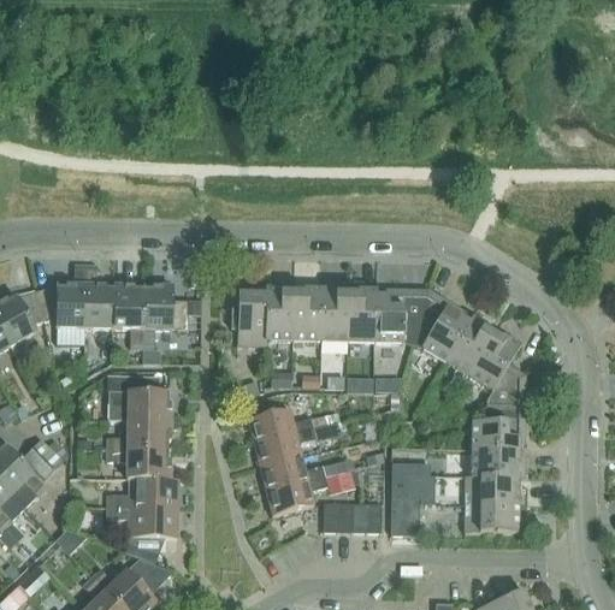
[(54,326),(84,326),(86,264),(75,264),(74,283),(55,283),(55,284),(36,290),(43,319),(54,317),(54,326)]
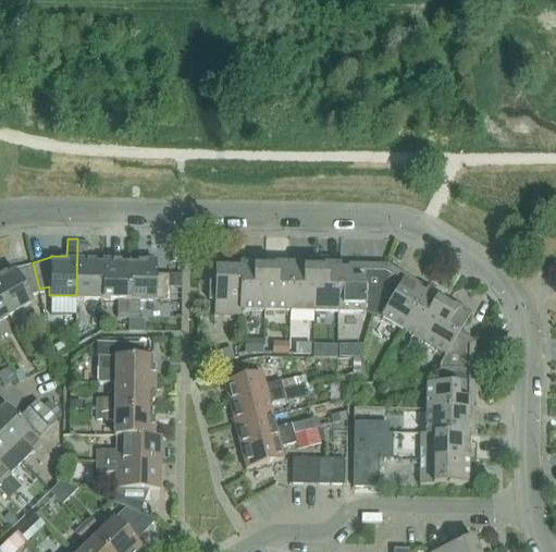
[(76,295),(102,295),(102,259),(102,257),(87,256),(87,240),(77,238),(76,295)]
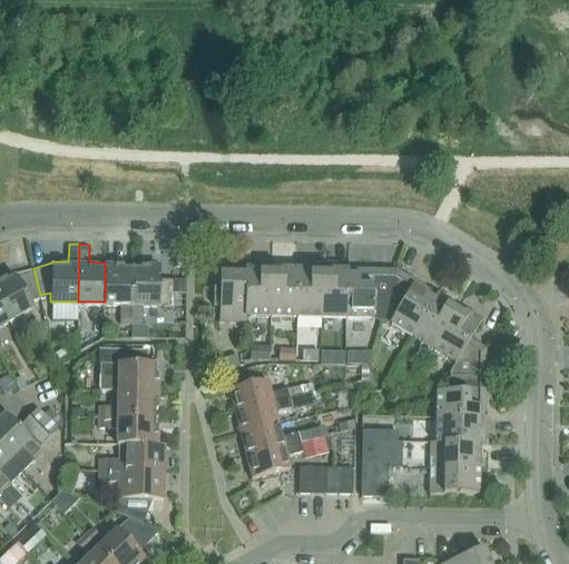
[(120,320),(131,320),(133,263),(105,263),(105,265),(105,302),(120,303),(120,320)]
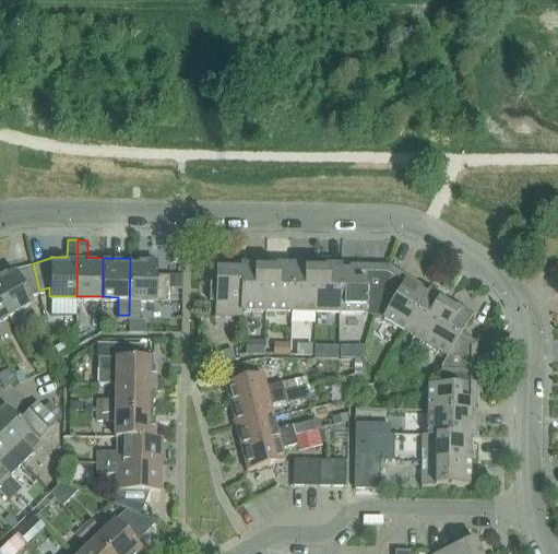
[(182,272),(169,272),(156,271),(156,258),(130,258),(129,315),(140,315),(140,297),(169,298),(169,285),(182,285),(182,272)]
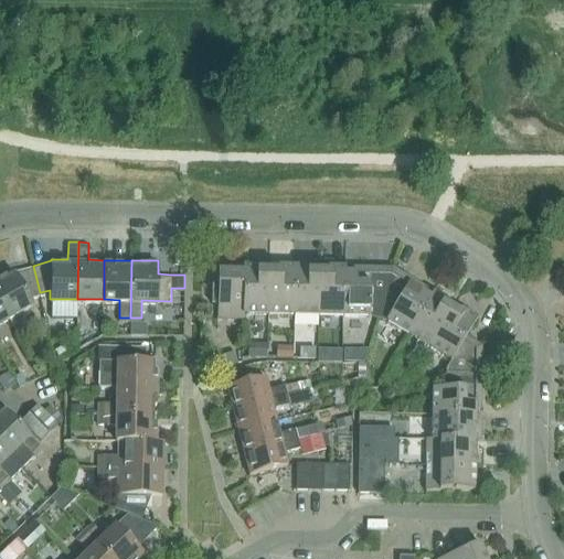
[(243,267),(224,267),(217,267),(217,281),(212,281),(212,300),(217,300),(216,315),(243,316),(244,262),(243,262),(243,267)]
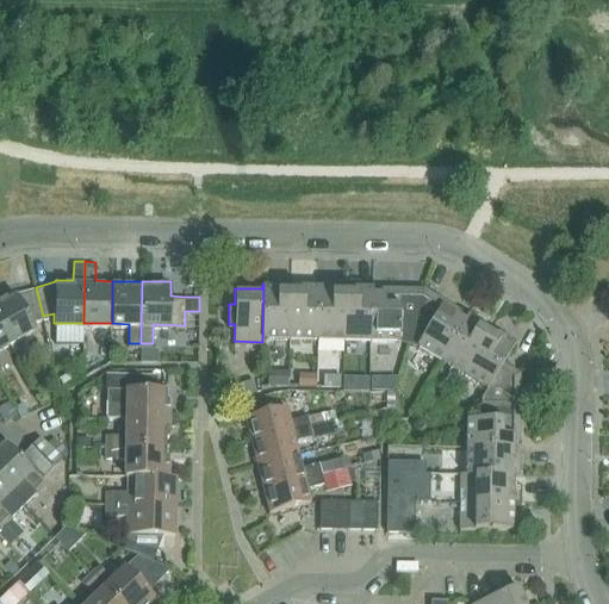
[(284,284),(274,284),(263,284),(262,342),(263,342),(263,336),(290,336),(291,290),(284,290),(284,284)]
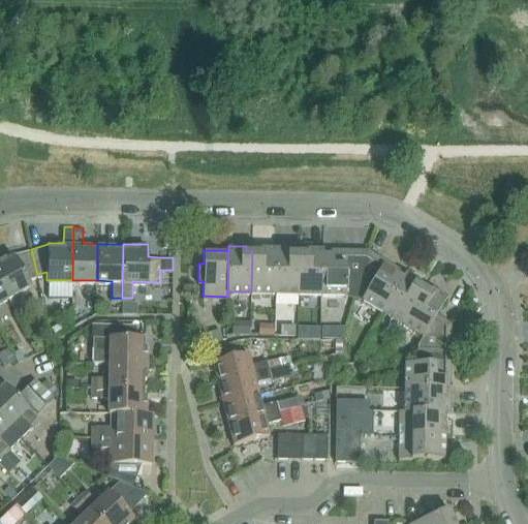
[(275,246),(267,246),(257,246),(257,251),(252,251),(251,291),(275,293),(275,246)]
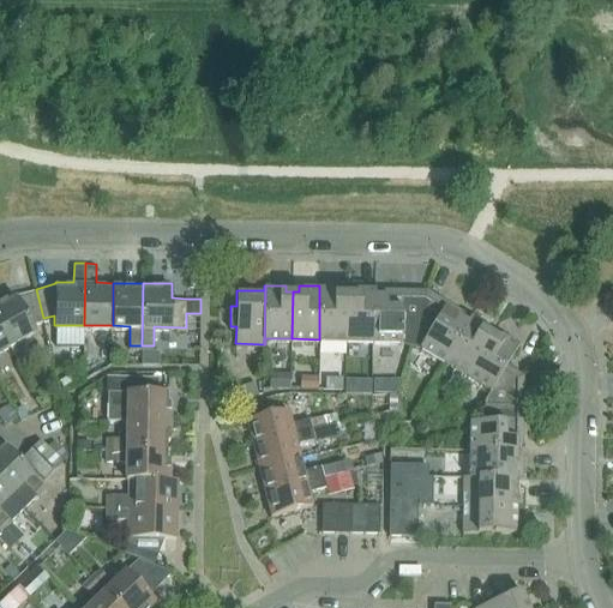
[(347,339),(347,293),(341,292),(341,287),(319,286),(319,339),(347,339)]
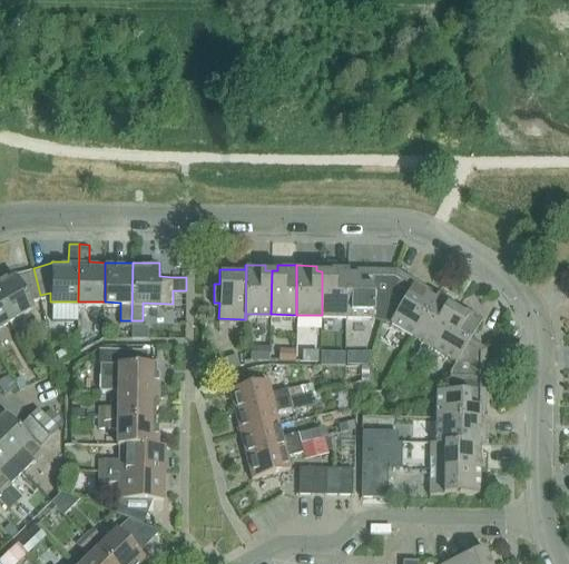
[(347,315),(347,266),(329,266),(329,271),(322,271),(322,315),(347,315)]
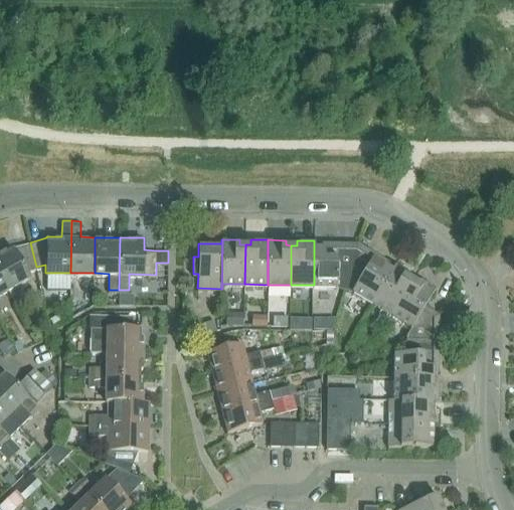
[(357,241),(350,241),(342,241),(320,240),(320,245),(315,245),(315,240),(314,240),(314,285),(337,286),(344,288),(348,274),(357,241)]
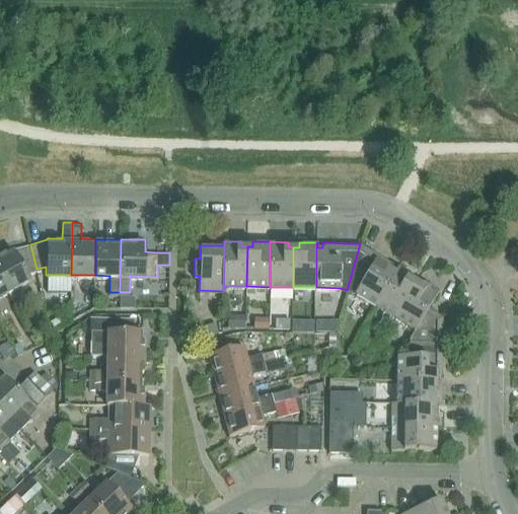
[(393,263),(370,249),(362,244),(360,243),(351,276),(347,290),(355,292),(375,304),(397,266),(394,270),(390,267),(393,263)]
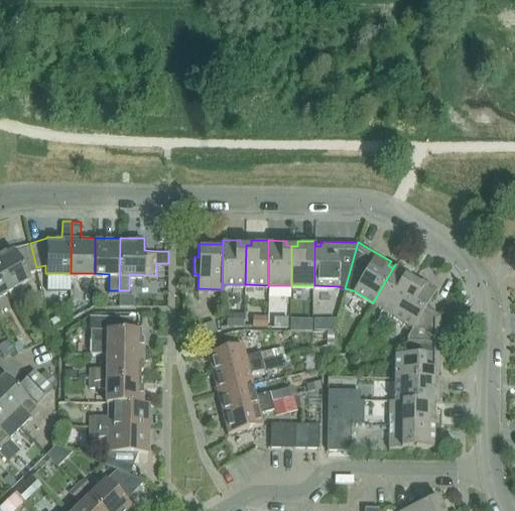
[(30,243),(20,245),(14,247),(13,246),(6,251),(5,249),(0,251),(0,273),(8,288),(29,276),(26,270),(36,267),(30,243)]
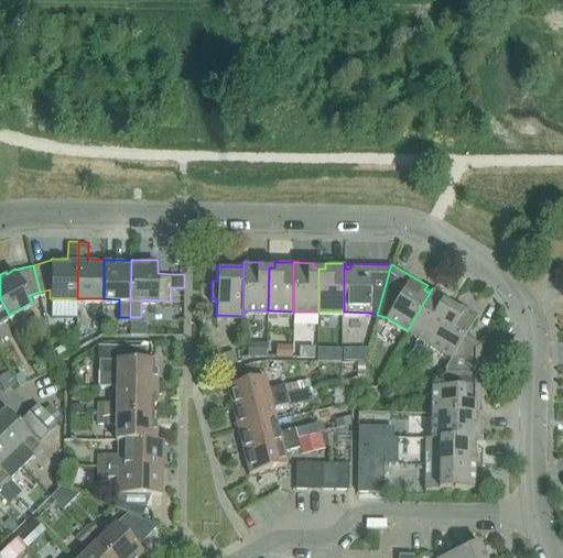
[(448,298),(441,294),(432,288),(408,330),(429,343),(452,306),(446,303),(448,298)]
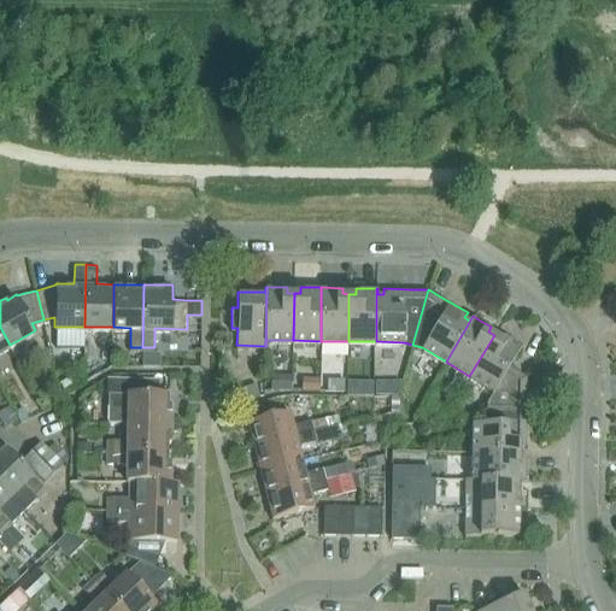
[(0,350),(10,345),(0,327),(0,350)]
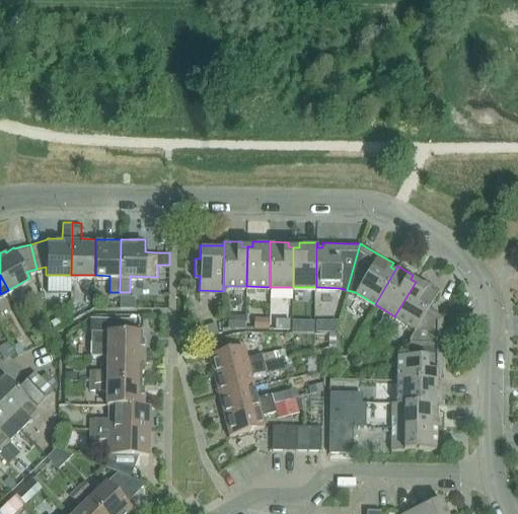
[(442,315),(439,313),(428,306),(438,290),(423,281),(420,285),(416,282),(394,316),(414,327),(409,337),(409,342),(442,343),(442,315)]
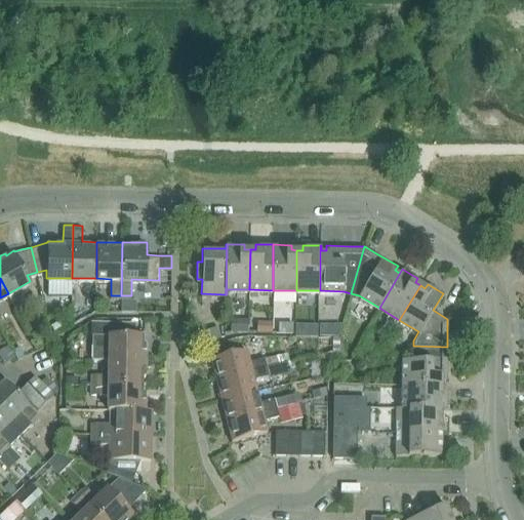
[(231,318),(231,330),(242,330),(249,330),(249,329),(249,318),(231,318)]
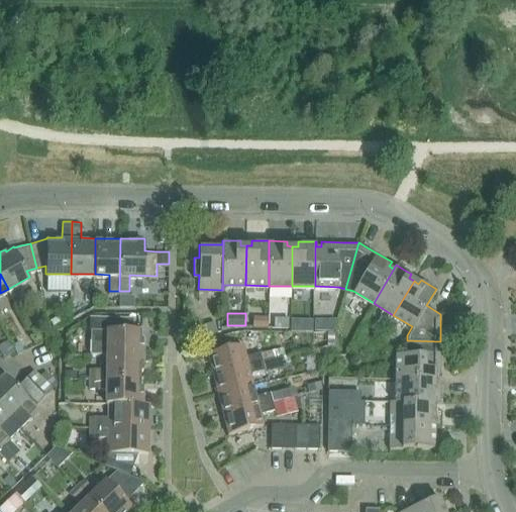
[(254,314),(254,324),(269,324),(269,314),(254,314)]
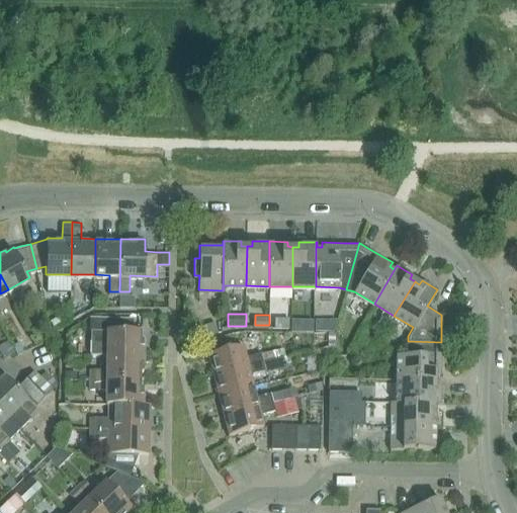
[(275,316),(275,325),(290,325),(290,316),(275,316)]
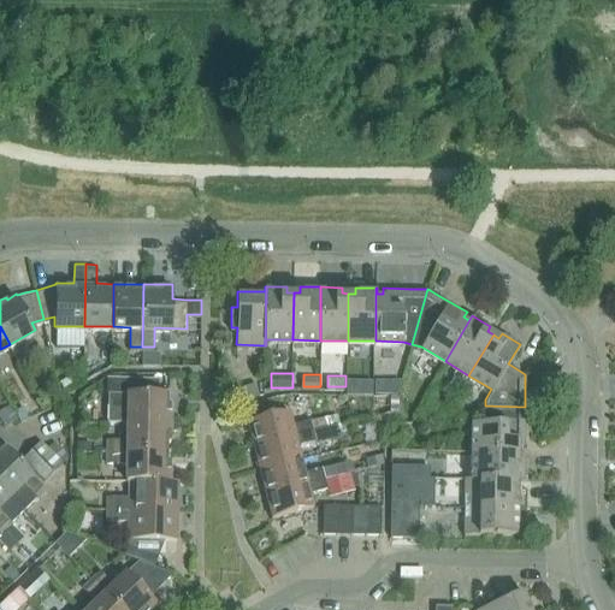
[(126,420),(128,419),(171,420),(171,401),(167,401),(169,390),(158,390),(158,378),(134,378),(134,390),(128,390),(128,391),(108,390),(107,419),(126,420)]
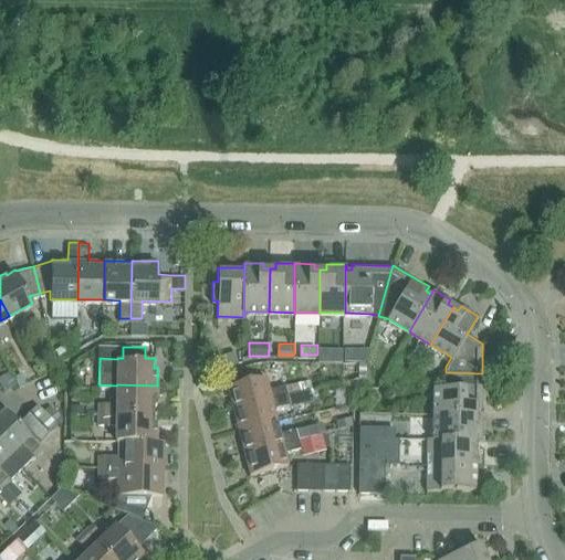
[(239,361),(236,349),(223,352),(227,365),(239,361)]
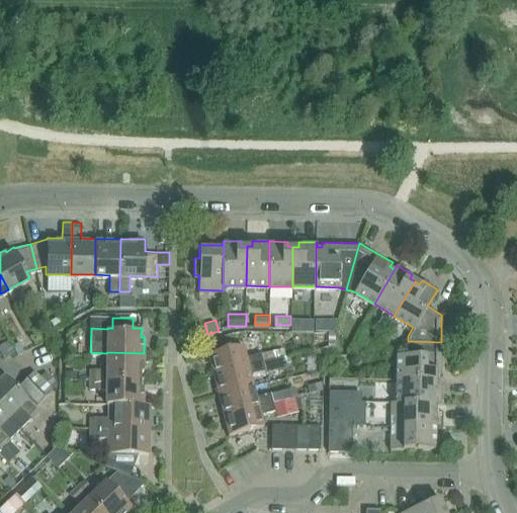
[(240,330),(223,334),(227,347),(243,342),(240,330)]
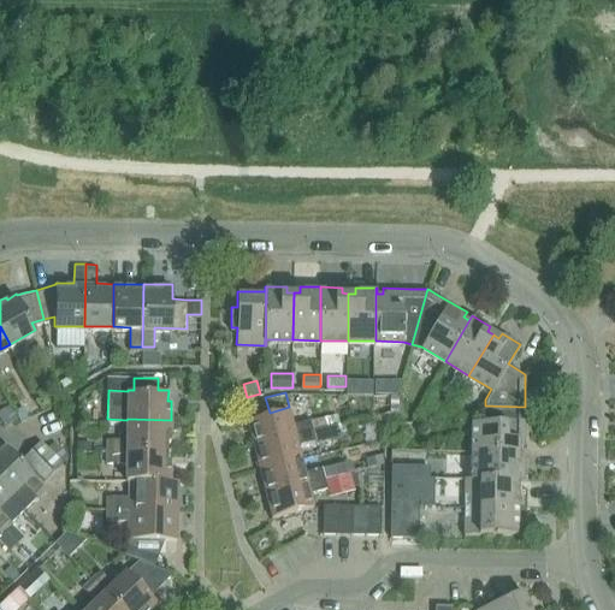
[(12,403),(0,408),(0,412),(5,422),(18,415),(12,403)]
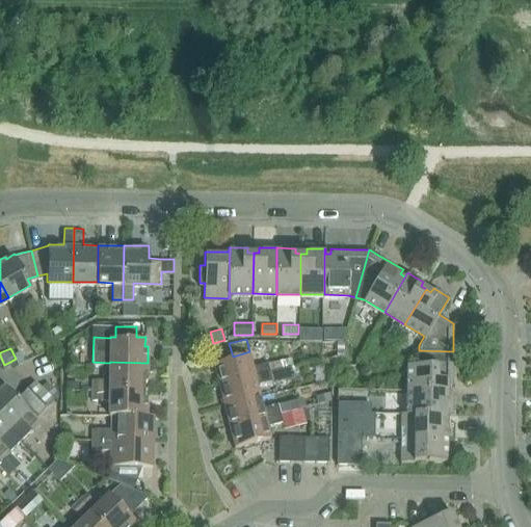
[(20,348),(14,351),(18,359),(19,361),(25,358),(20,348)]
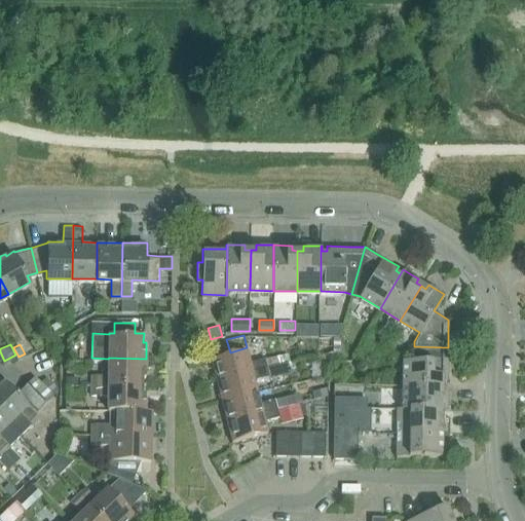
[(365,344),(365,359),(378,359),(379,344),(365,344)]
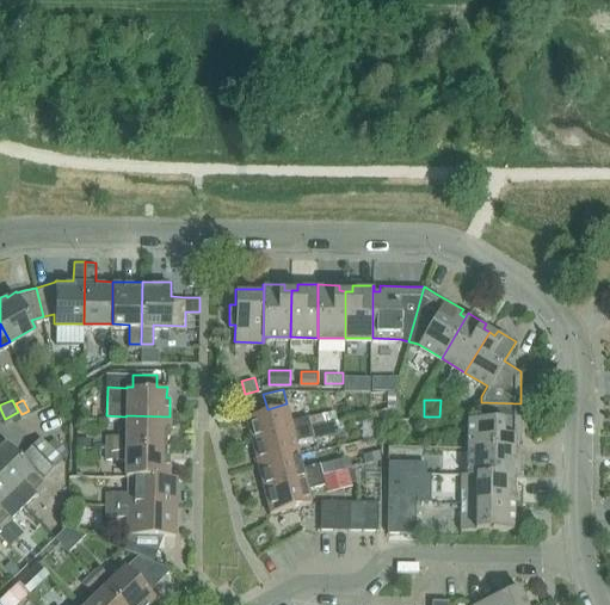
[(519,438),(521,414),(521,403),(481,402),(481,417),(467,417),(467,444),(515,445),(515,438),(519,438)]
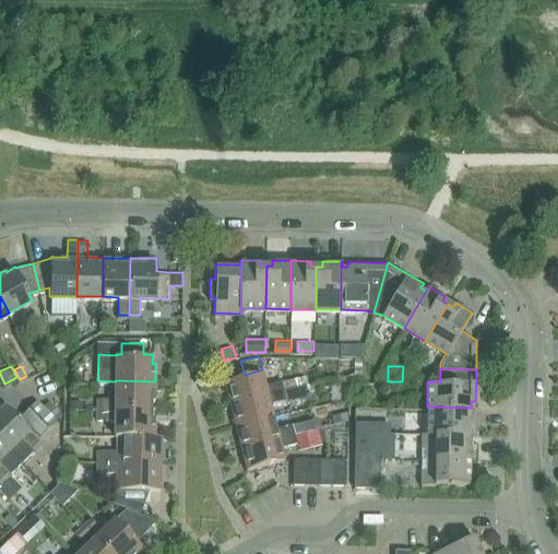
[(262,369),(245,375),(225,379),(230,402),(284,388),(282,378),(265,382),(262,369)]
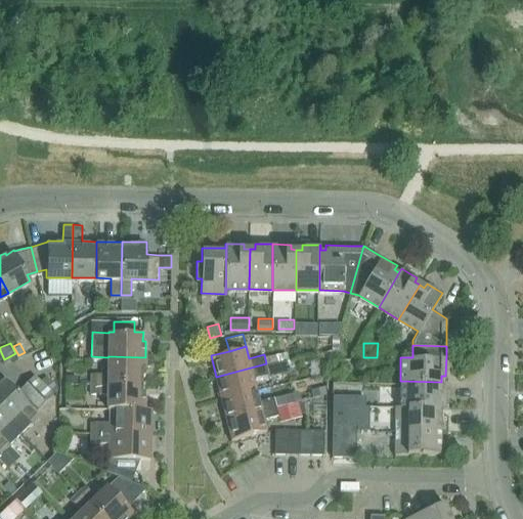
[(284,349),(264,354),(266,363),(286,358),(284,349)]
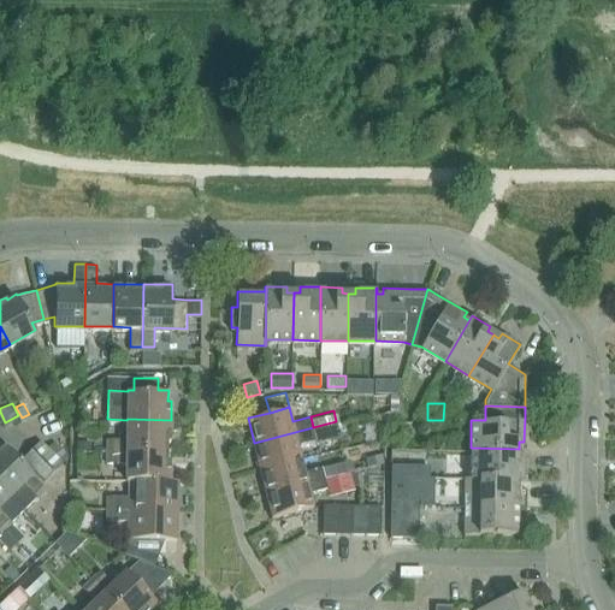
[(171,420),(128,419),(126,420),(126,437),(107,437),(107,448),(170,449),(171,420)]
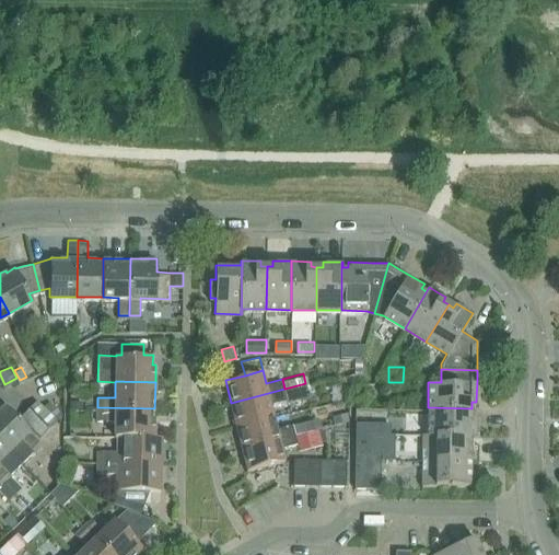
[(305,383),(284,389),(287,399),(286,399),(287,401),(309,395),(305,383)]
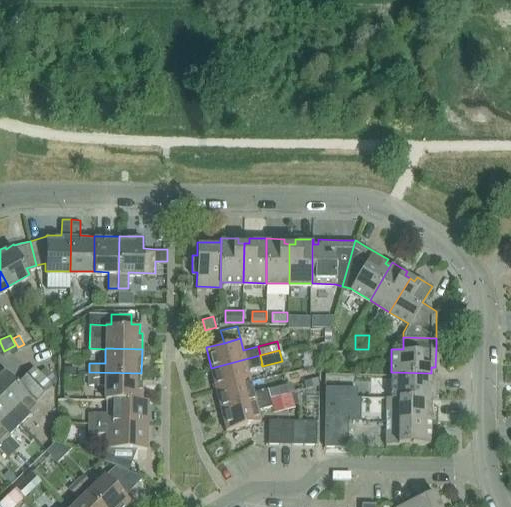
[(260,355),(211,368),(216,387),(250,379),(248,367),(261,364),(262,364),(260,355)]
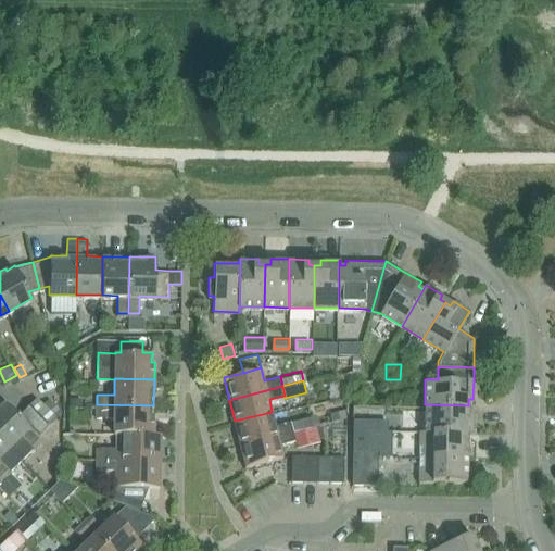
[(70,395),(70,403),(80,404),(80,396),(70,395)]
